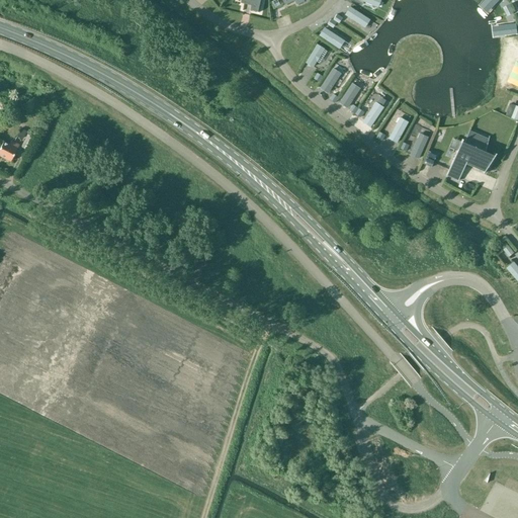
[(242,2),(252,4),(250,10),(258,12),(261,0),(241,0),(241,2),(242,2)]
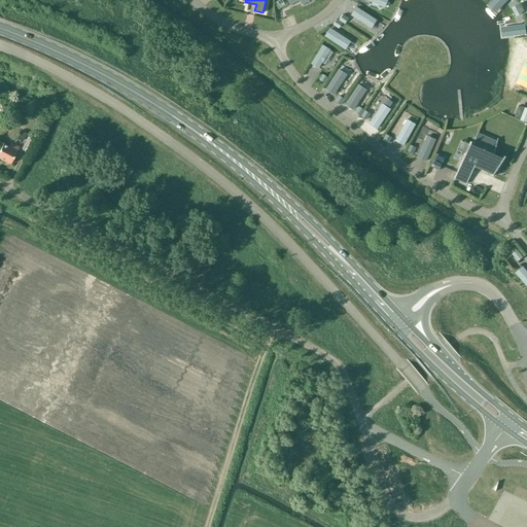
[(385,107),(381,104),(378,108),(379,109),(367,125),(375,129),(388,110),(384,108),(385,107)]
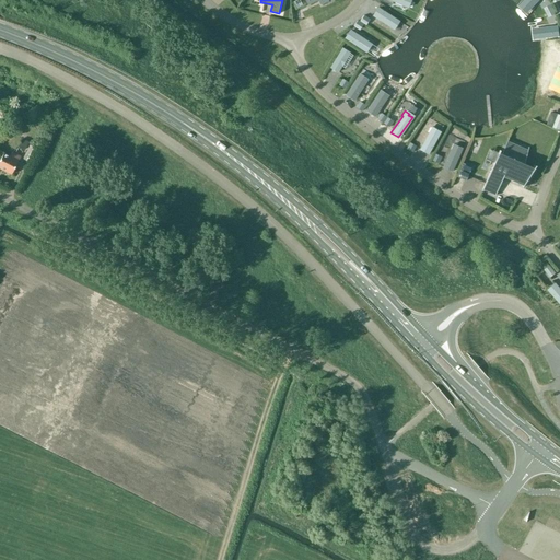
[(435,130),(430,128),(428,132),(429,132),(419,150),(427,154),(439,133),(434,131),(435,130)]
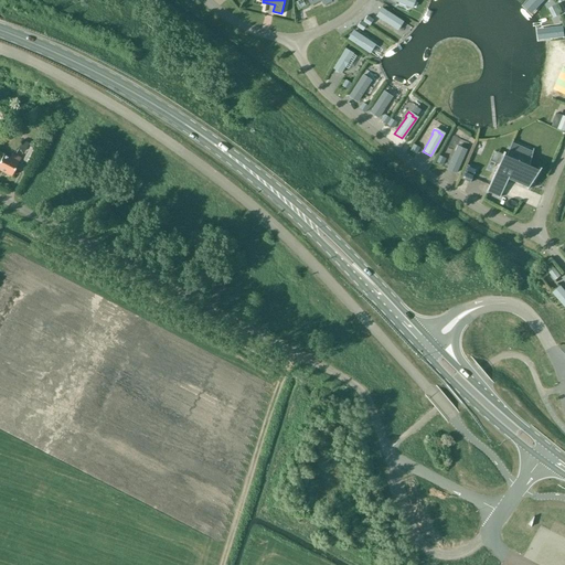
[(513,140),(512,139),(505,156),(503,155),(504,152),(503,151),(486,192),(487,192),(488,189),(500,193),(499,198),(508,177),(528,185),(525,190),(525,191),(540,168),(537,170),(529,166),(533,149),(532,148),(531,152),(511,145),(513,140)]
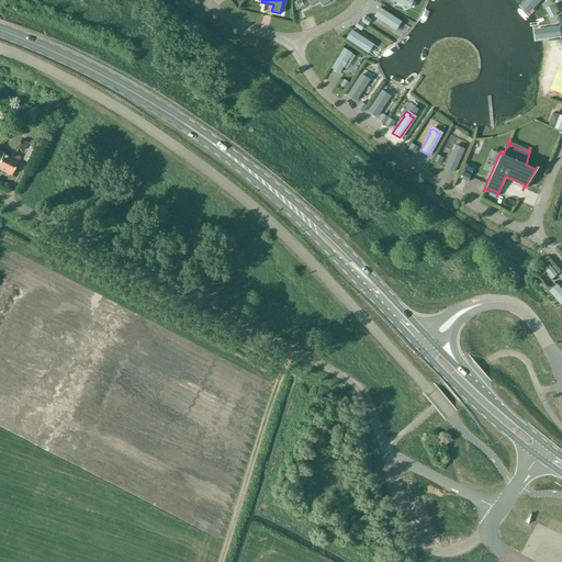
[(27,143),(22,139),(18,147),(24,150),(27,143)]
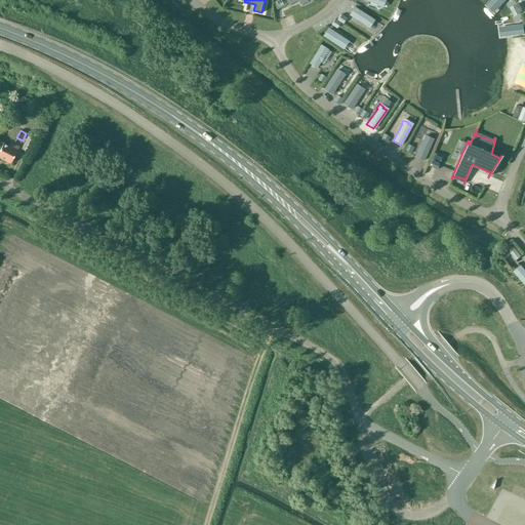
[(34,139),(28,136),(21,149),(28,153),(34,139)]
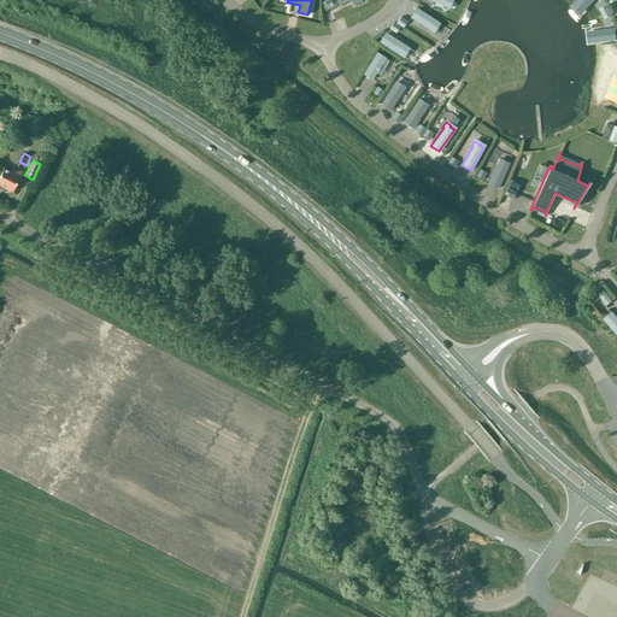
[(13,168),(11,172),(4,169),(0,175),(0,184),(12,192),(19,177),(23,172),(13,168)]
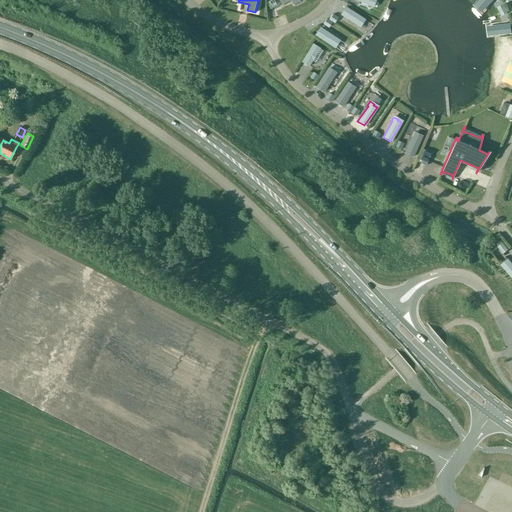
[(430,154),(422,151),(417,163),(425,166),(430,154)]
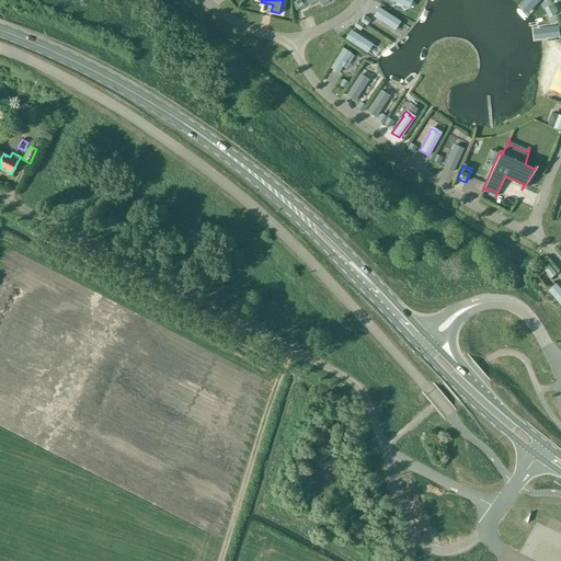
[(557,274),(551,266),(545,271),(551,278),(557,274)]
